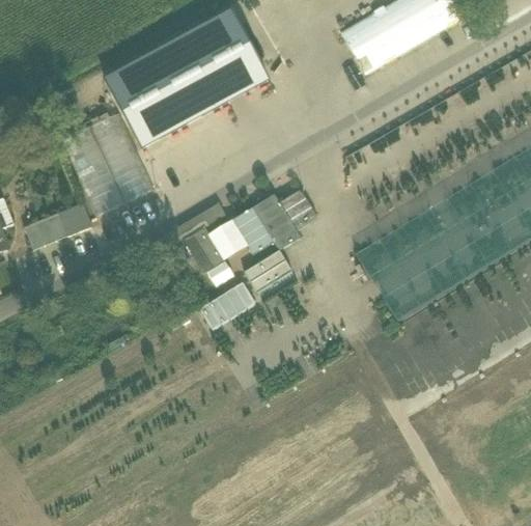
[(234,0),(227,4),(231,10),(264,73),(296,56),(264,0),(234,0)]
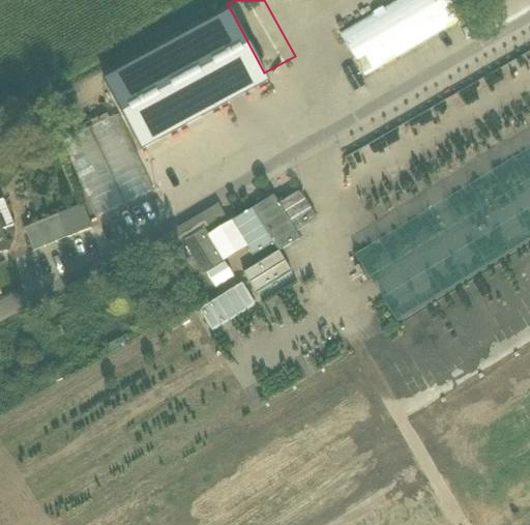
[(389,0),(340,29),(364,71),(472,9),(466,0),(389,0)]
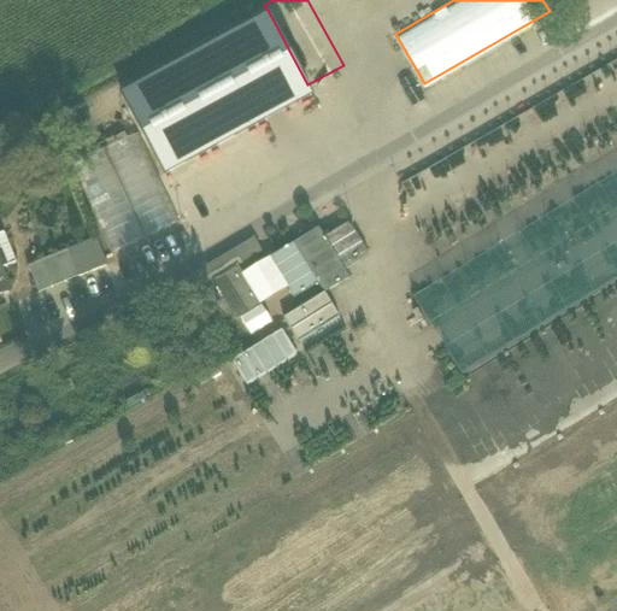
[(122,92),(164,170),(311,92),(307,84),(269,12),(122,92)]
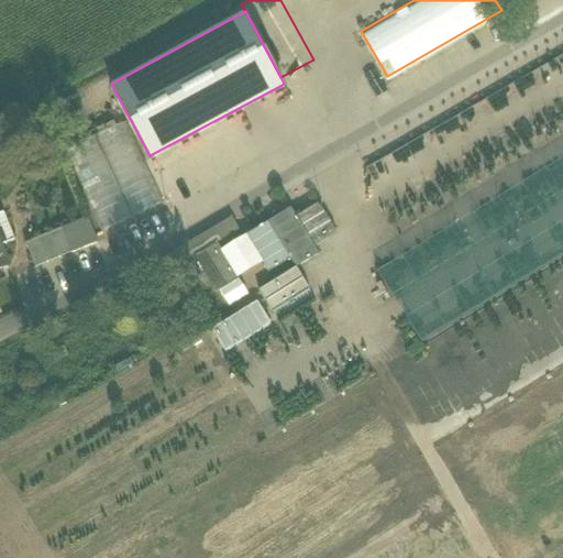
[(64,148),(101,228),(164,199),(127,119),(64,148)]
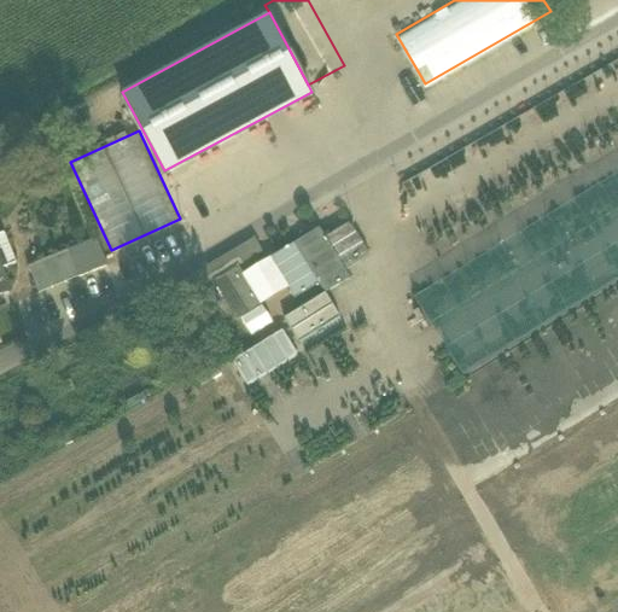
[(319,225),(269,255),(289,286),(293,296),(319,280),(325,290),(349,275),(344,266),(368,250),(350,219),(325,234),(319,225)]
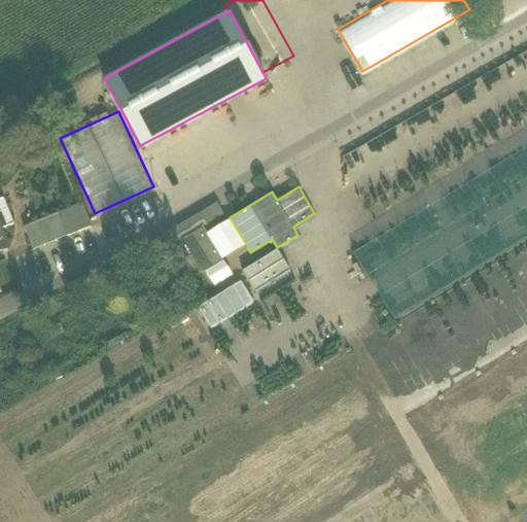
[(3,196),(0,197),(0,225),(12,221),(3,196)]
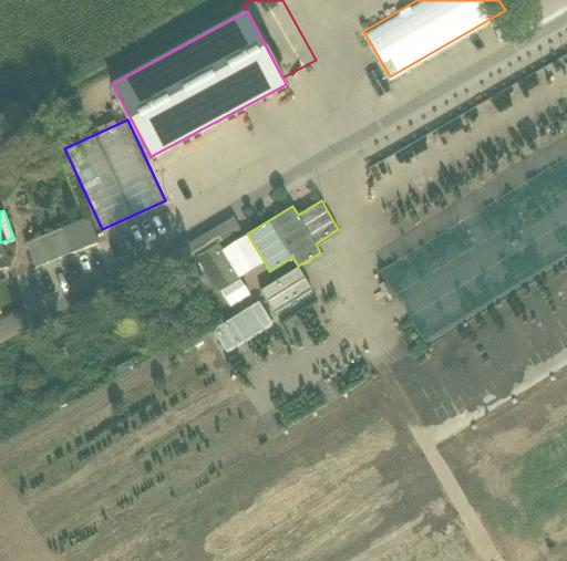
[(62,226),(72,250),(98,240),(88,216),(62,226)]
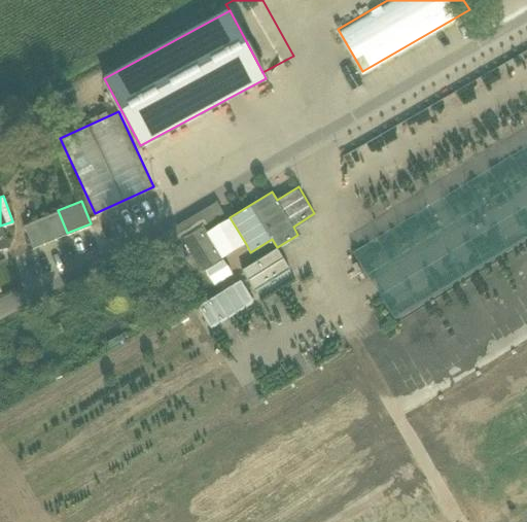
[(217,201),(161,234),(170,243),(223,210),(217,201)]
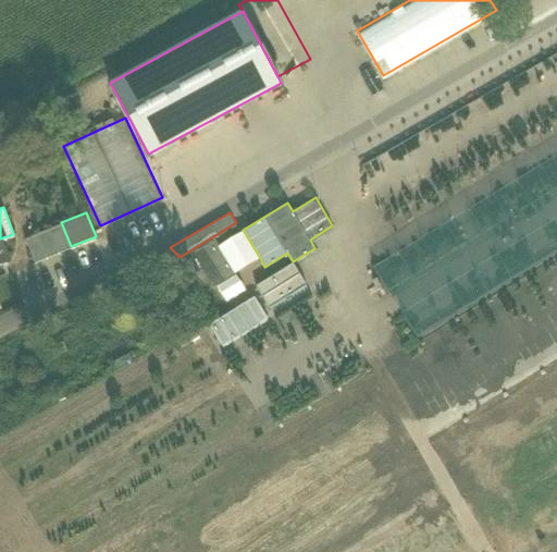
[(25,236),(35,260),(71,246),(61,222),(25,236)]
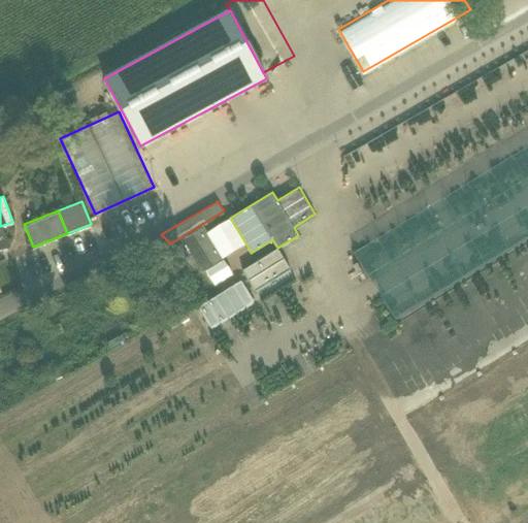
[(226,213),(204,225),(223,257),(234,251),(235,252),(246,244),(230,218),(226,213)]
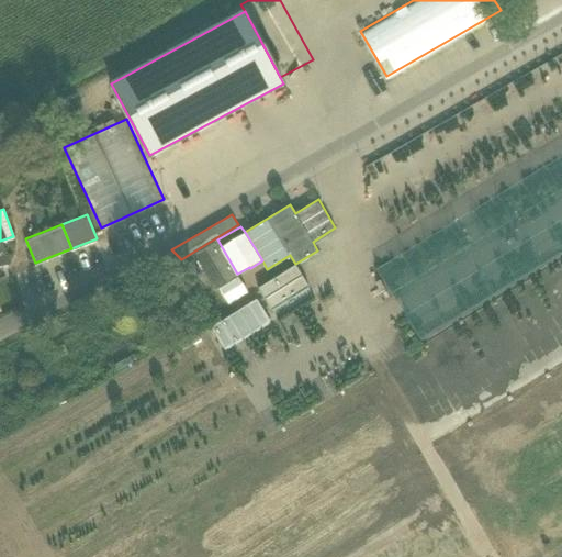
[(215,288),(237,274),(217,240),(194,254),(215,288)]
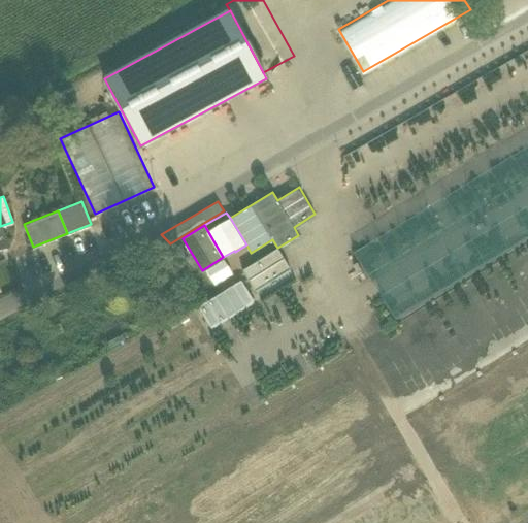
[(277,248),(242,269),(256,291),(290,269),(277,248)]
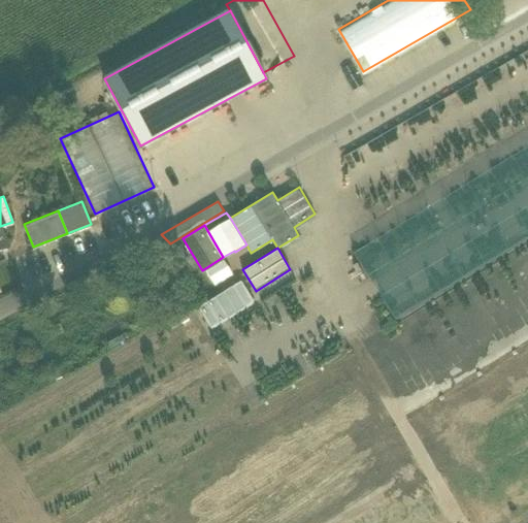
[(240,280),(198,306),(210,327),(254,301),(240,280)]
